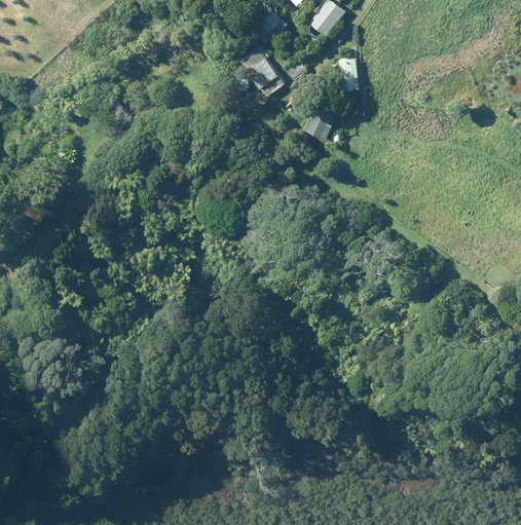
[(346,12),(332,0),(327,0),(307,23),(325,37),(346,12)]
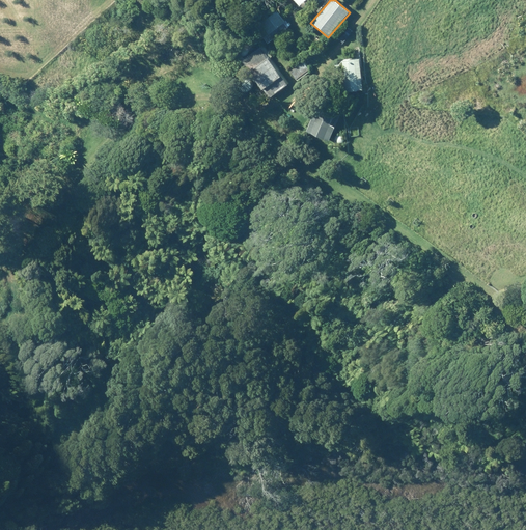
[(277,12),(256,29),(269,46),(289,30),(277,12)]
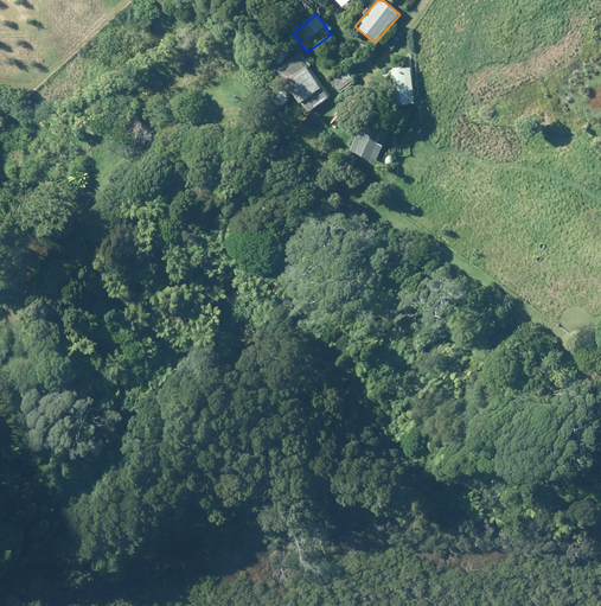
[(282,56),(270,63),(307,113),(330,95),(299,53),(287,62),(282,56)]
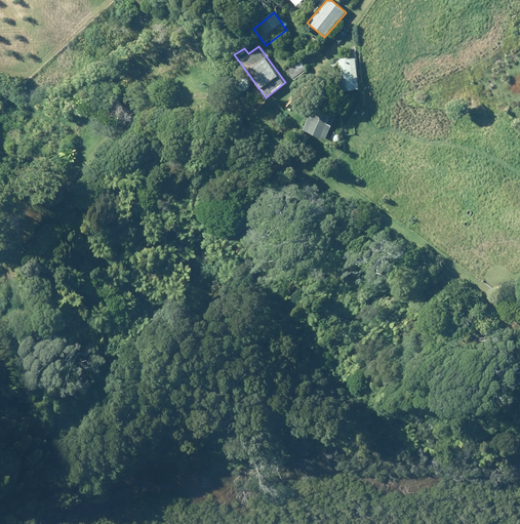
[(352,58),(331,61),(334,91),(355,89),(352,58)]
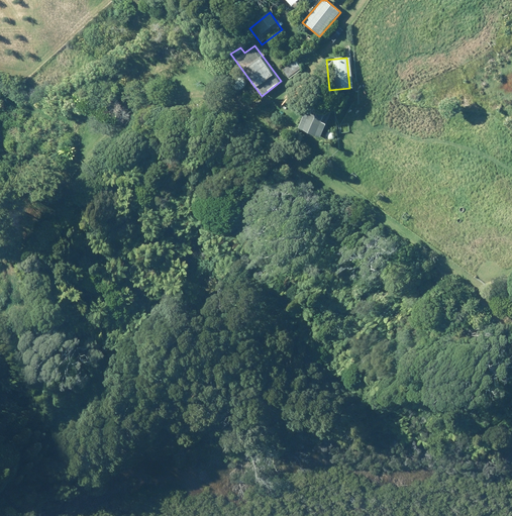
[(320,107),(303,100),(292,128),(314,137),(319,125),(314,123),(320,107)]
